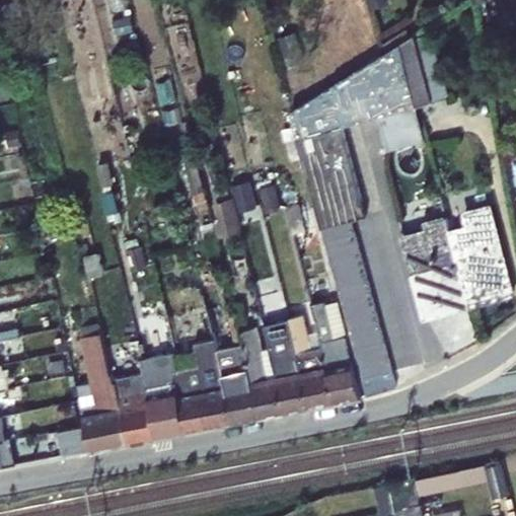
[(385,0),(363,0),(367,12),(387,6),(385,0)]
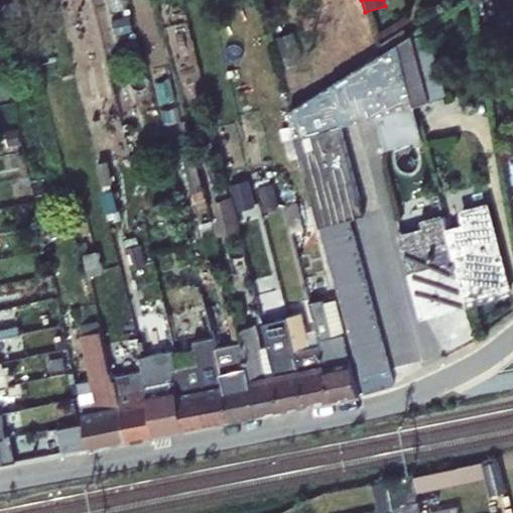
[(512,0),(490,0),(492,11),(512,7),(512,0)]
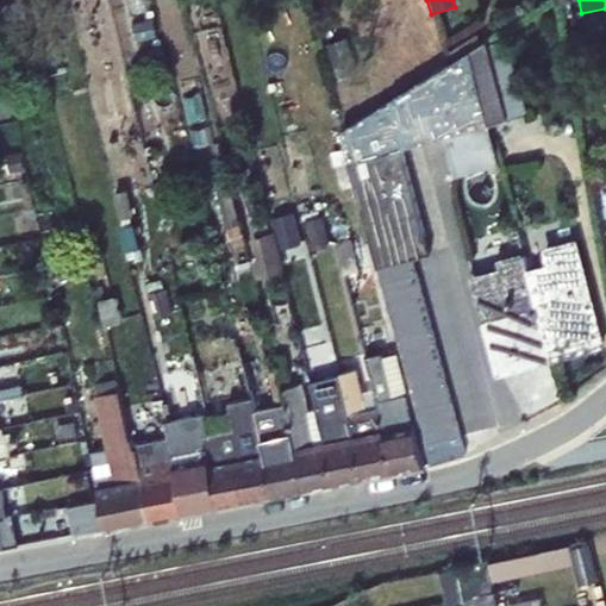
[(467,54),(479,45),(475,36),(447,55),(453,63),(467,54)]
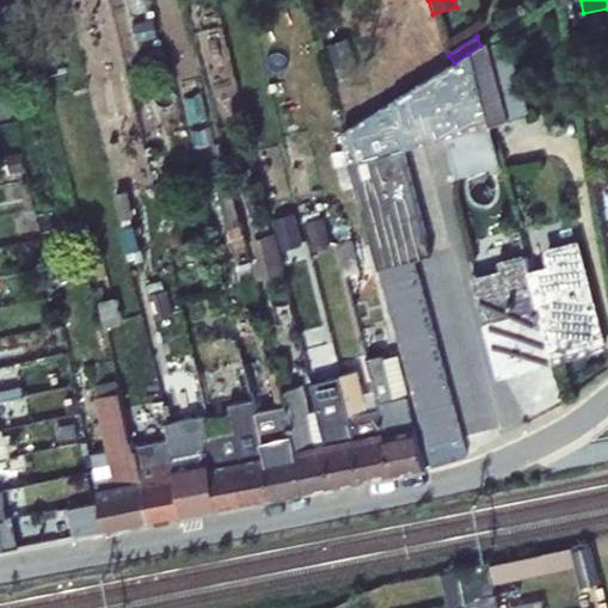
[(344,41),(325,47),(336,81),(355,74),(344,41)]
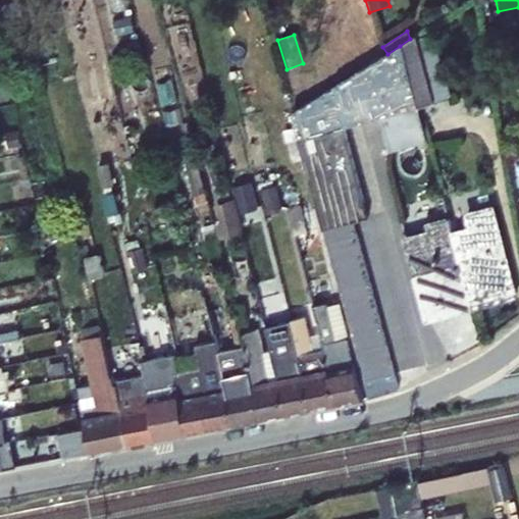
[(410,39),(400,46),(416,108),(431,104),(431,103),(451,98),(435,35),(416,40),(415,36),(410,39)]
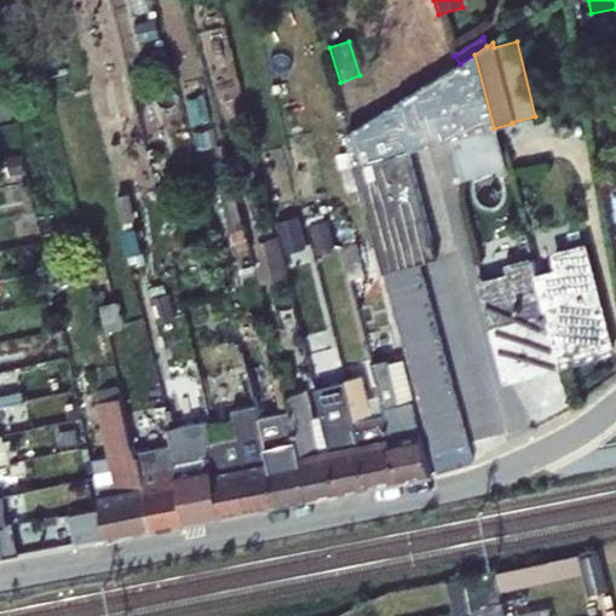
[(460,64),(410,95),(425,147),(448,140),(459,183),(506,171),(494,128),(475,55),(460,64)]
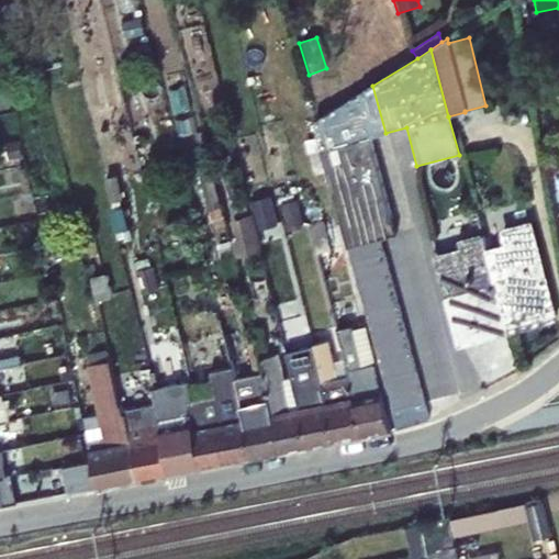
[(313,123),(348,247),(379,238),(394,235),(367,138),(386,133),(372,86),(313,123)]
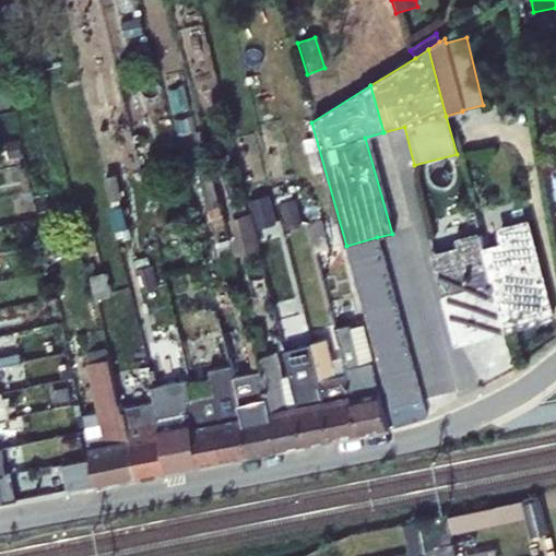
[(6,90),(0,91),(0,111),(9,110),(6,90)]
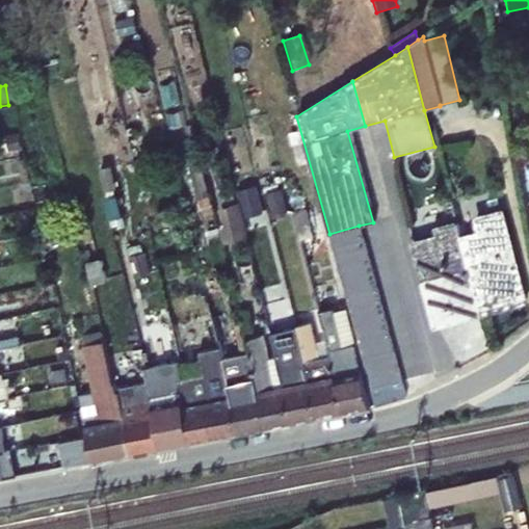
[(181,113),(163,117),(167,133),(184,130),(181,113)]
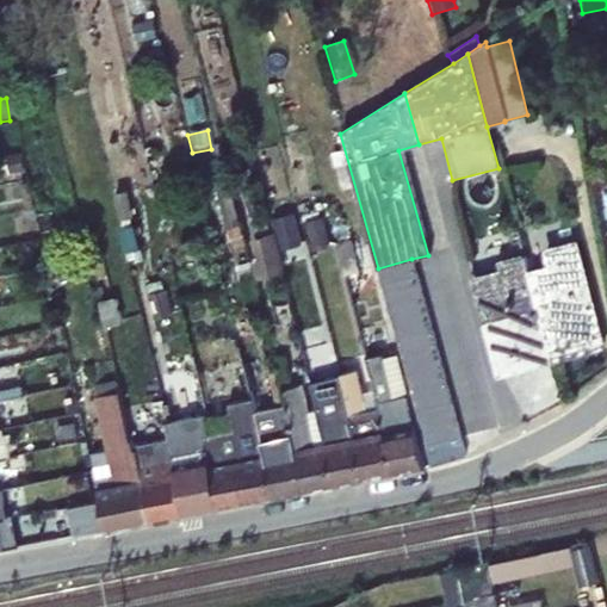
[(208,181),(217,228),(237,223),(228,177),(208,181)]
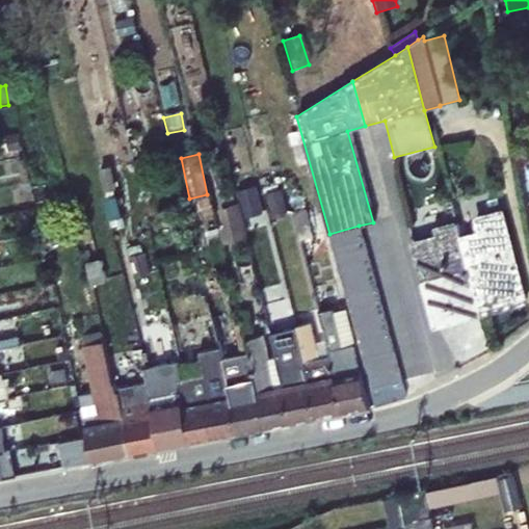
[(221,164),(210,166),(215,190),(227,188),(221,164)]
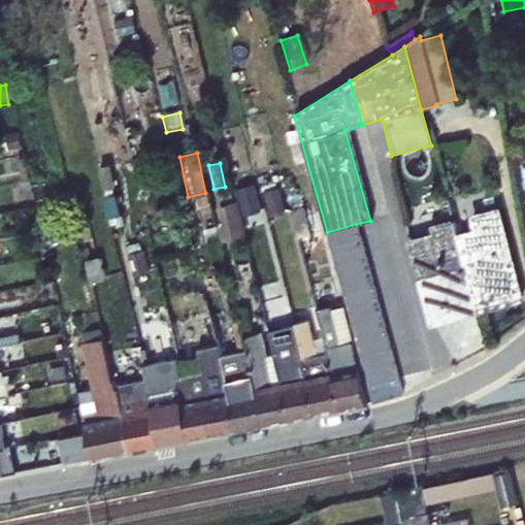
[(108,164),(97,167),(109,226),(117,225),(118,229),(123,228),(110,174),(113,173),(112,167),(109,168),(108,164)]
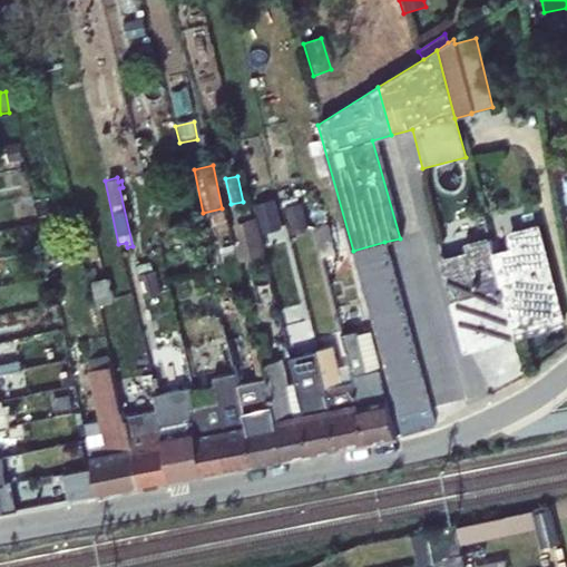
[(254,218),(258,237),(282,231),(274,199),(251,205),(254,218)]
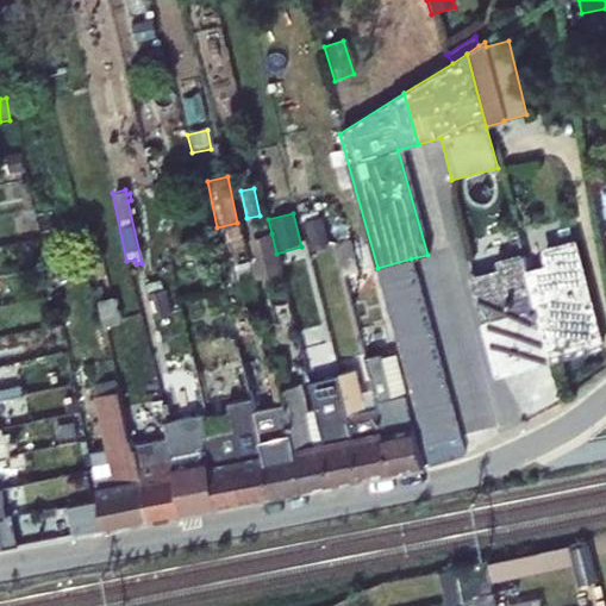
[(312,254),(329,249),(320,219),(303,224),(312,254)]
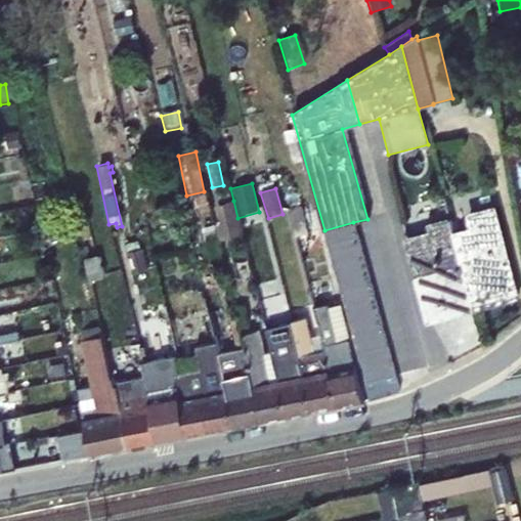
[(206,194),(191,198),(196,216),(210,213),(206,194)]
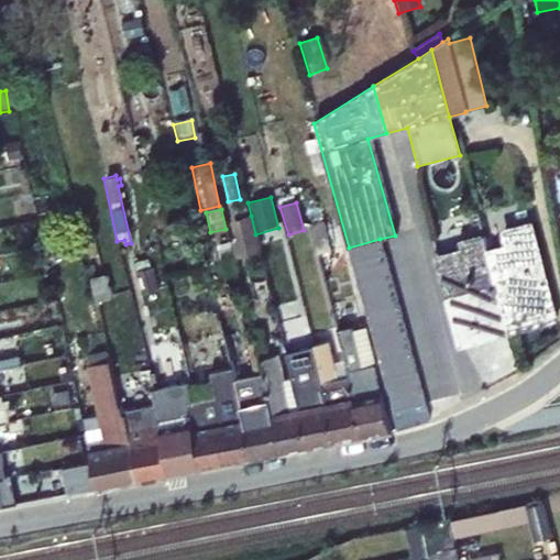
[(255,234),(251,216),(230,221),(235,241),(230,242),(233,260),(260,253),(255,234)]
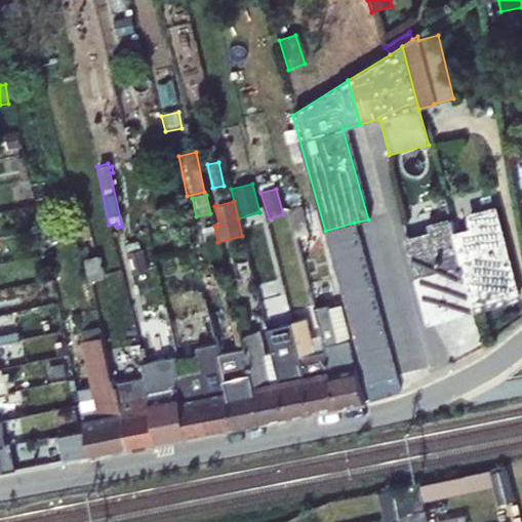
[(310,206),(288,211),(294,237),(316,233),(310,206)]
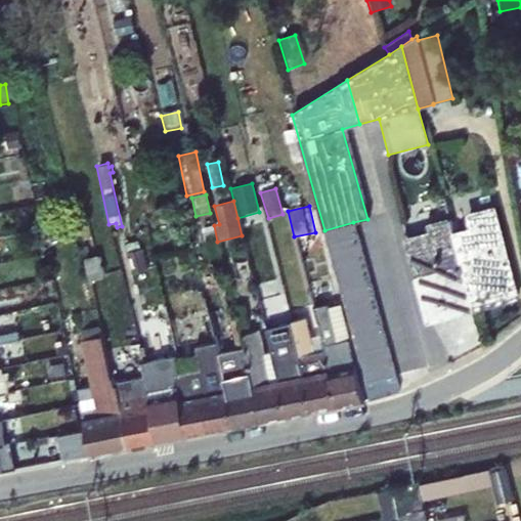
[(450,232),(472,309),(516,298),(491,206),(464,213),(468,227),(450,232)]
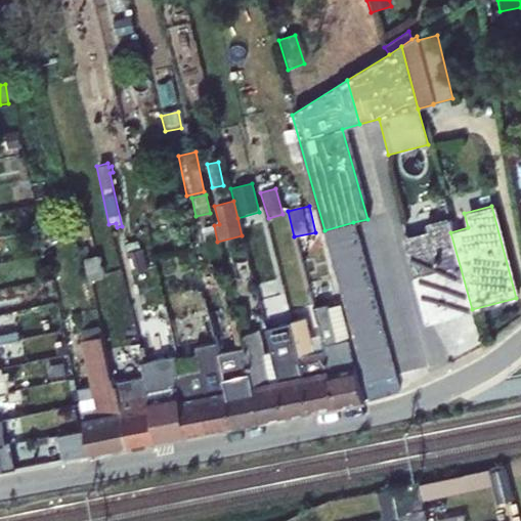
[(428,232),(404,237),(427,321),(472,309),(450,232),(447,218),(426,224),(428,232)]
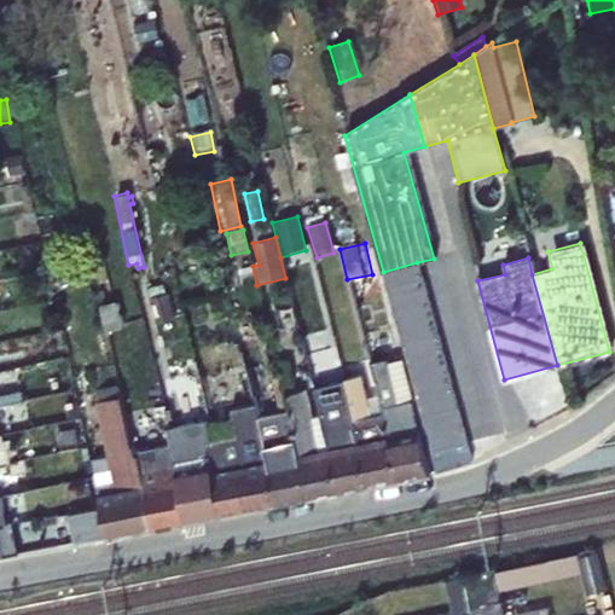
[(417,262),(383,272),(430,452),(464,444),(417,262)]
